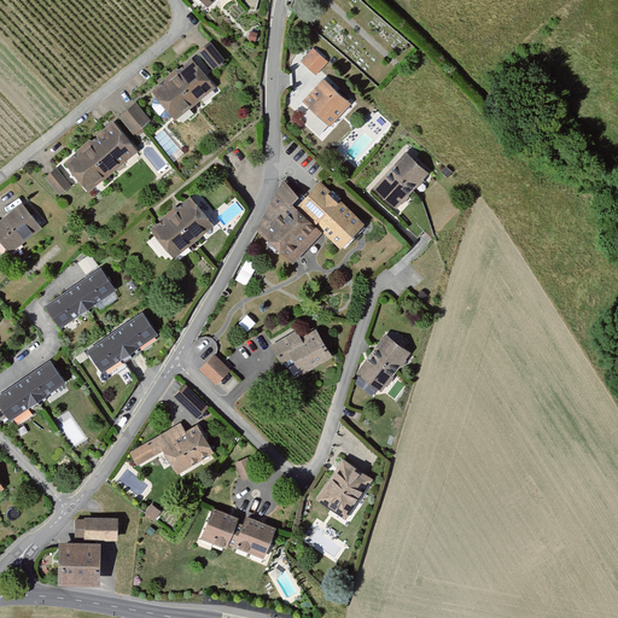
[(220,0),(198,0),(210,11),(220,0)]
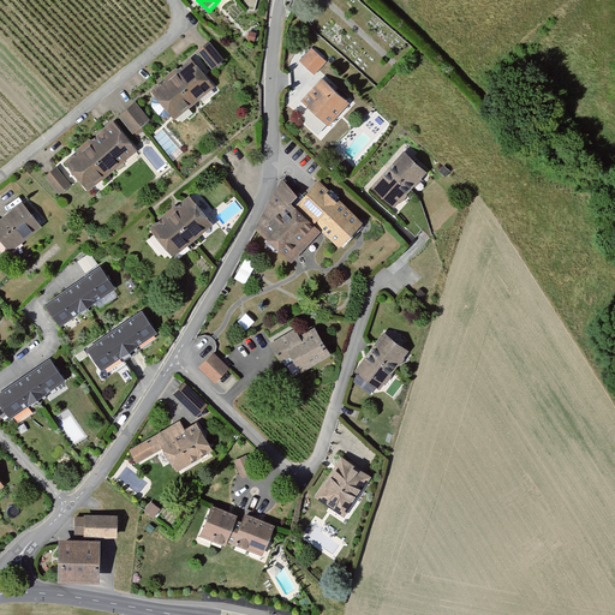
[(226,61),(210,43),(198,54),(214,72),(226,61)]
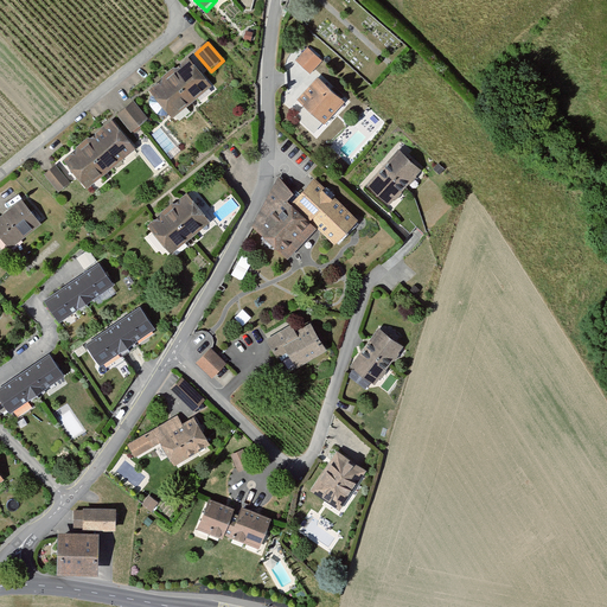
[(310,48),(296,63),(312,77),(325,62),(310,48)]
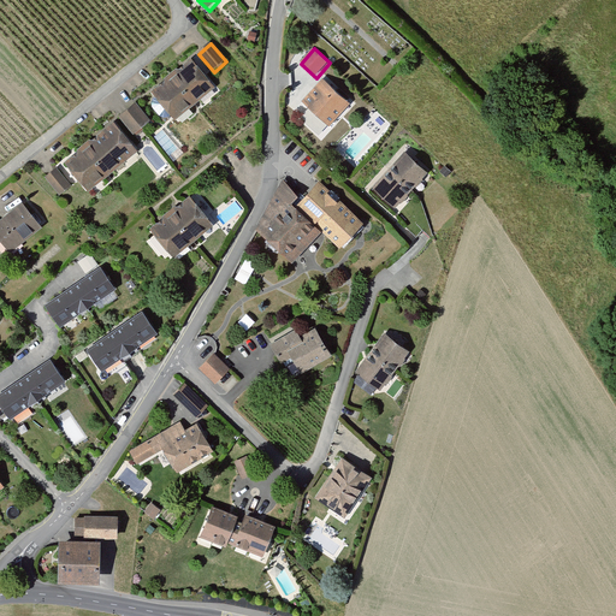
[(191,60),(152,93),(177,124),(217,92),(191,60)]
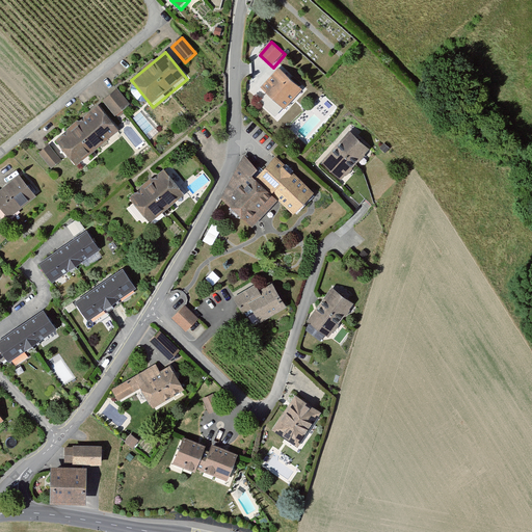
[(280,69),(262,89),(287,111),(304,90),(280,69)]
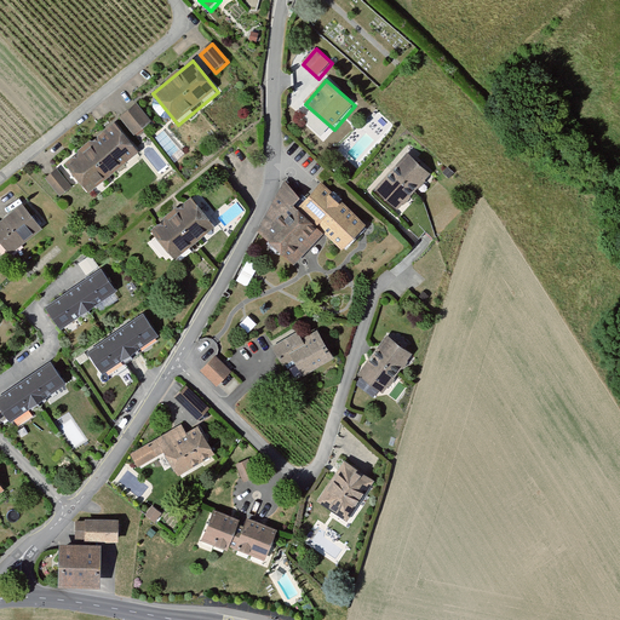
[(139,105),(121,120),(137,138),(154,125),(139,105)]
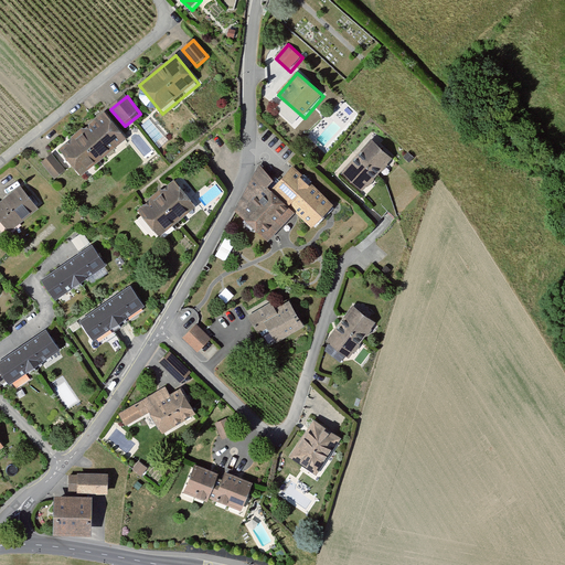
[(106,113),(60,150),(83,178),(128,139),(106,113)]
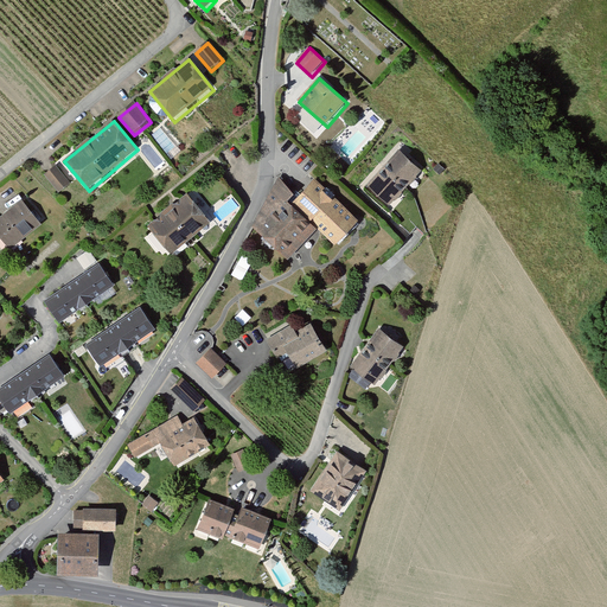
[(400,151),(366,187),(391,211),(426,173),(400,151)]
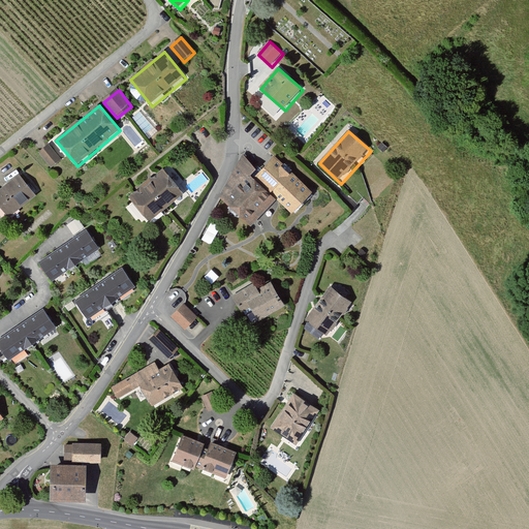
[(49,146),(39,153),(52,169),(61,162),(49,146)]
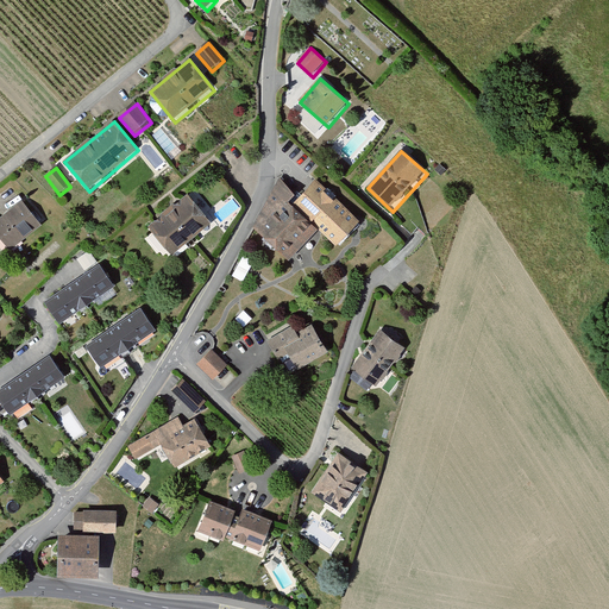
[(257,230),(297,256),(320,234),(345,246),(365,225),(316,177),(301,200),(278,182),(257,230)]
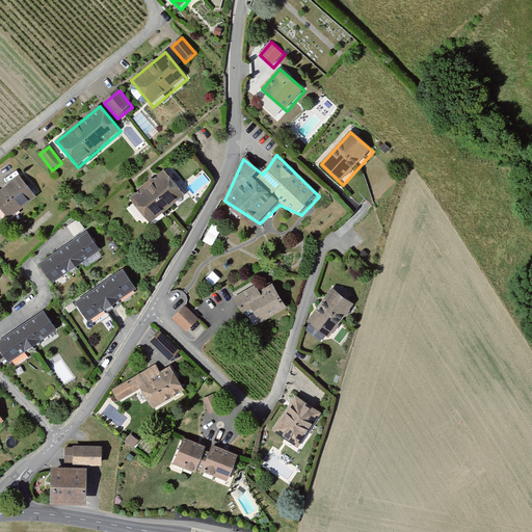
[(131,197),(152,223),(186,196),(165,170),(131,197)]
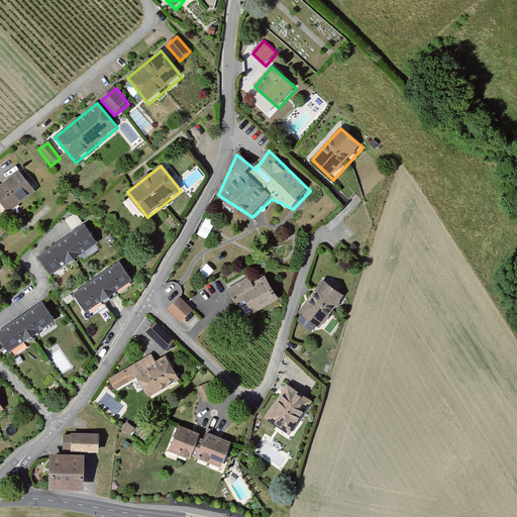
[(0,201),(10,214),(36,193),(19,172),(0,186),(0,201)]
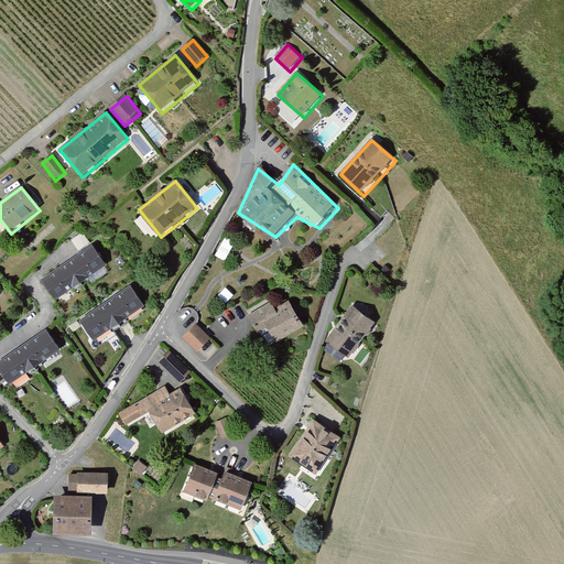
[(43,282),(57,303),(107,268),(93,247),(43,282)]
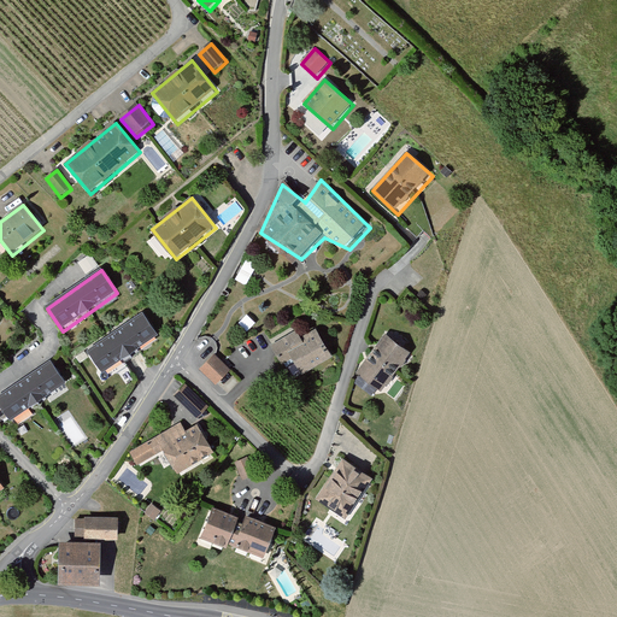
[(142,316),(89,353),(104,375),(158,338),(142,316)]
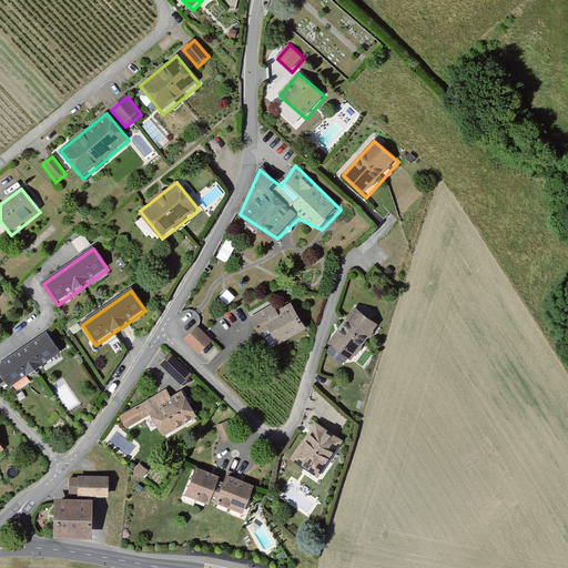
[(274,303),(247,320),(260,340),(271,332),(280,345),(307,328),(293,304),(280,312),(274,303)]
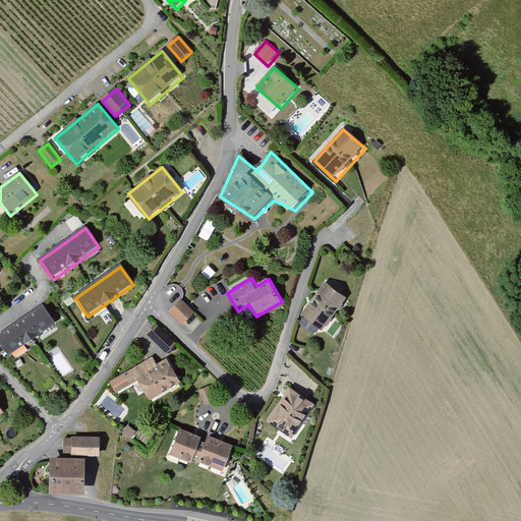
[(326,281),(302,316),(325,332),(349,298),(326,281)]
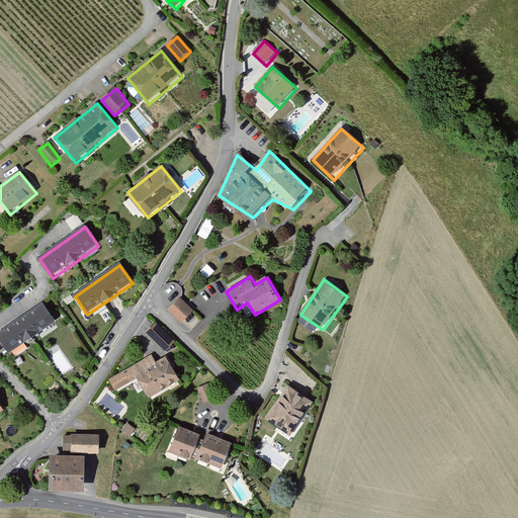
[(181,296),(168,311),(181,324),(195,310),(181,296)]
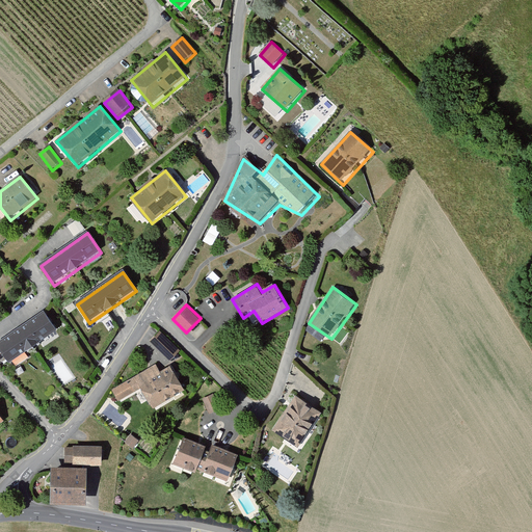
[(45,314),(0,343),(0,351),(8,365),(56,333),(45,314)]
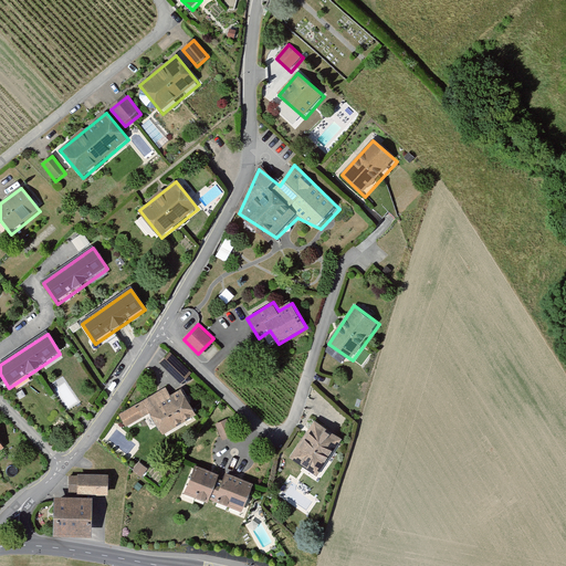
[(171,354),(160,364),(180,386),(192,375),(171,354)]
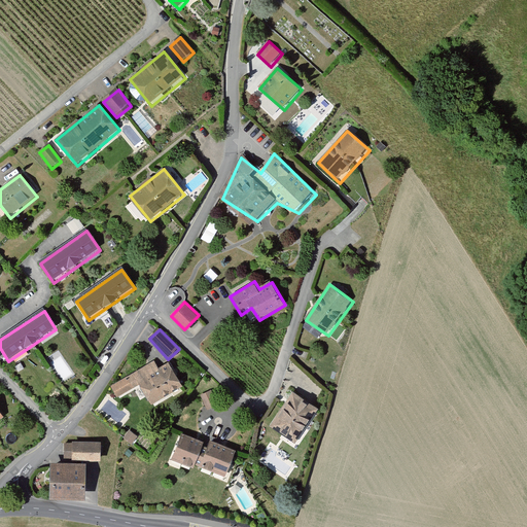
[(155,360),(110,388),(118,399),(138,386),(151,405),(185,387),(170,362),(161,366),(155,360)]
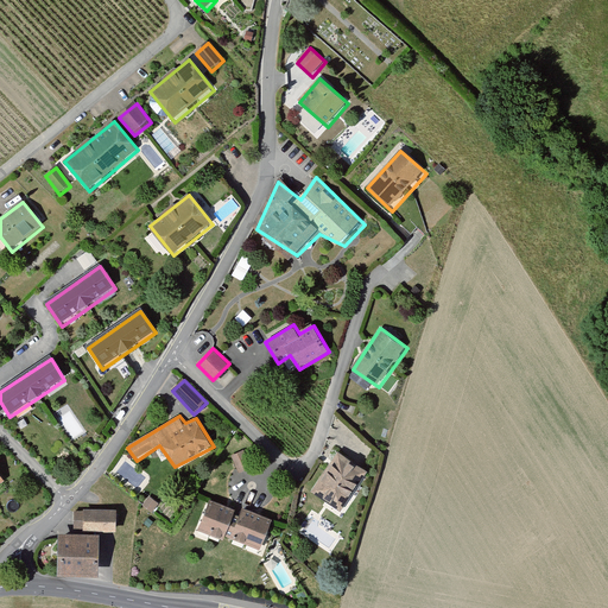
[(245,450),(232,456),(241,474),(253,468),(245,450)]
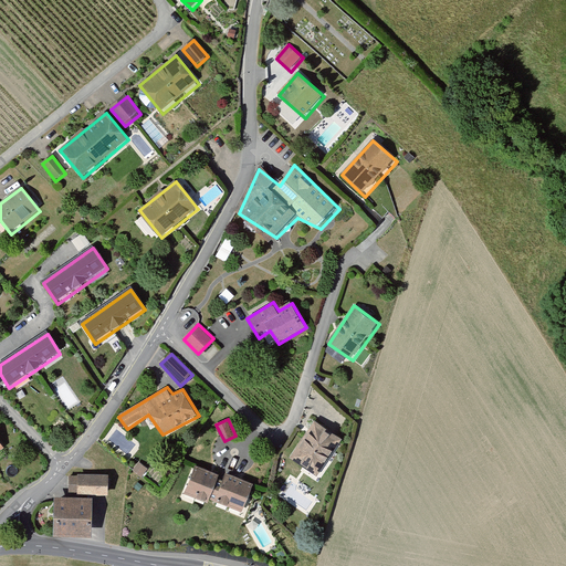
[(316,419),(289,457),(318,477),(345,439),(316,419)]
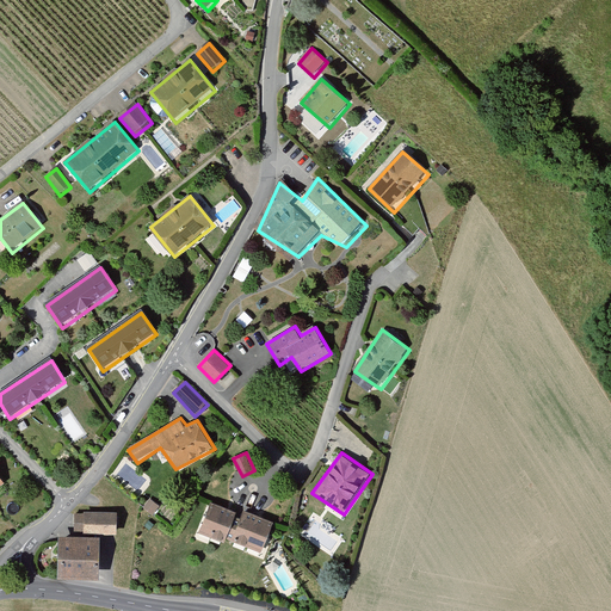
[(160,508),(150,500),(143,510),(154,517),(160,508)]
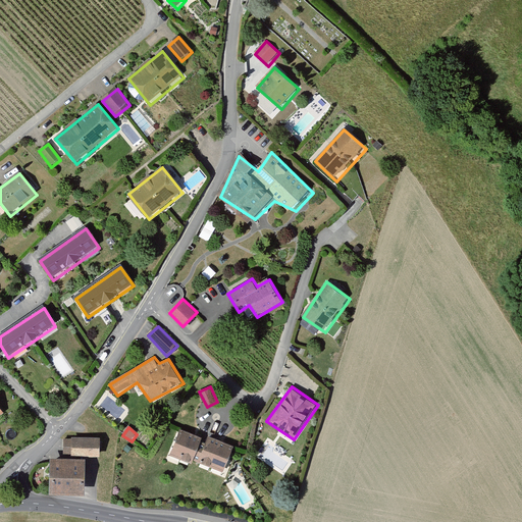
[(180,430),(171,457),(192,464),(193,460),(225,471),(235,445),(209,434),(207,439),(180,430)]
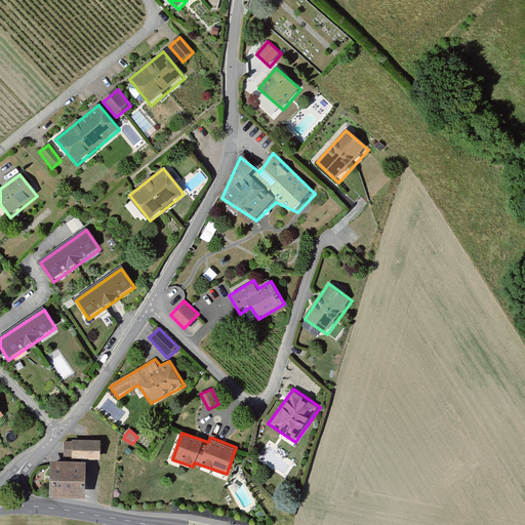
[(103,443),(66,442),(65,460),(102,461),(103,443)]
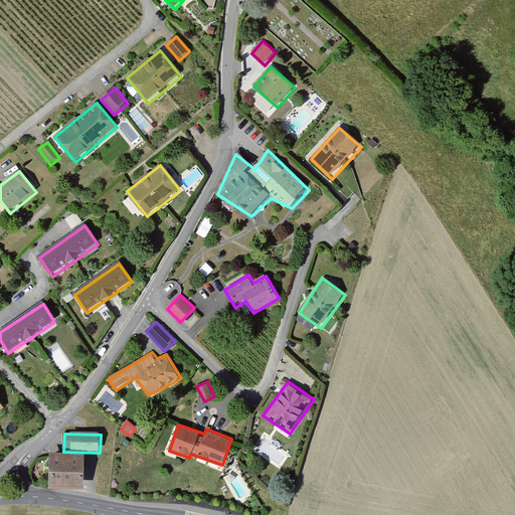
[(88,455),(52,452),(50,487),(84,489),(88,455)]
